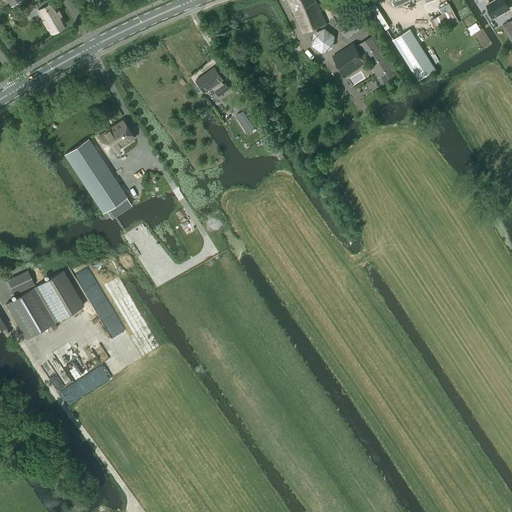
[(315,0),(287,0),(288,2),(303,33),(325,22),(319,8),(315,0)]
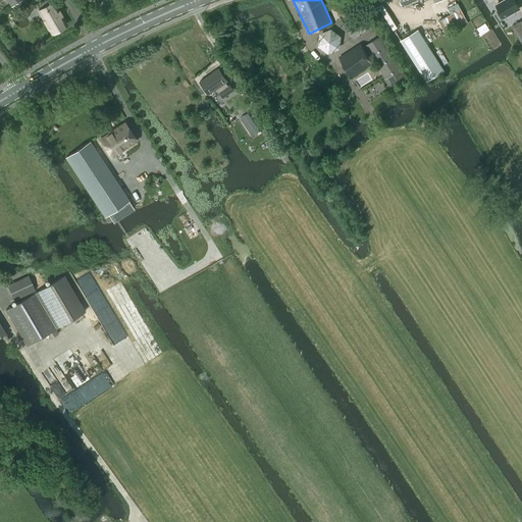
[(507,0),(505,0),(496,5),(503,18),(514,12),(507,0)]
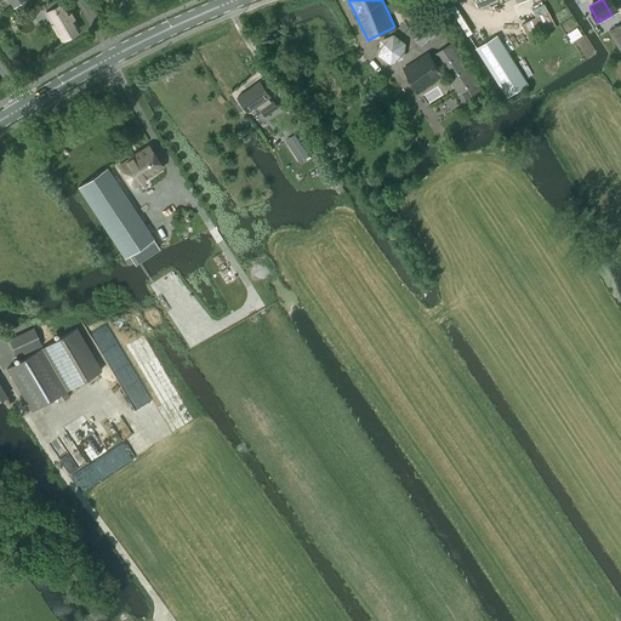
[(46,12),(61,39),(79,29),(63,3),(46,12)]
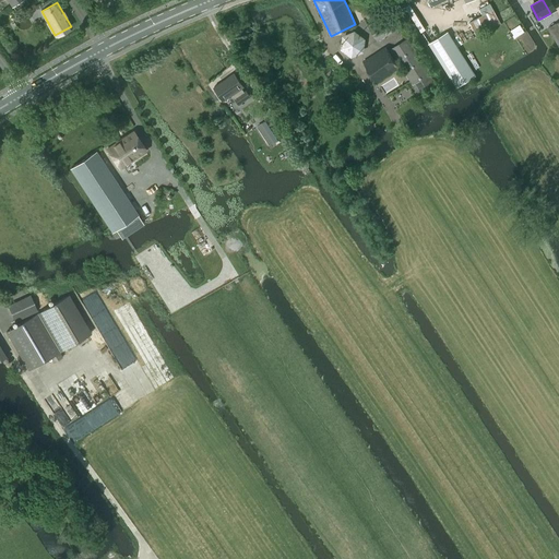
[(470,22),(477,36),(501,23),(490,3),(478,9),(482,14),(470,22)]
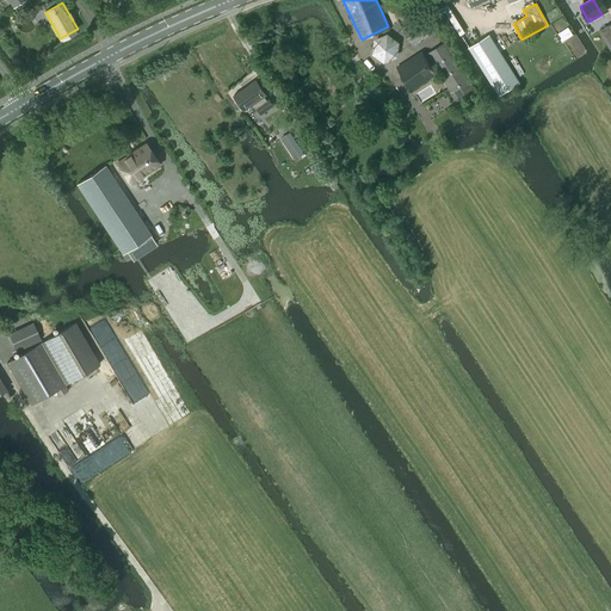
[(402,29),(412,44),(429,35),(419,18),(402,29)]
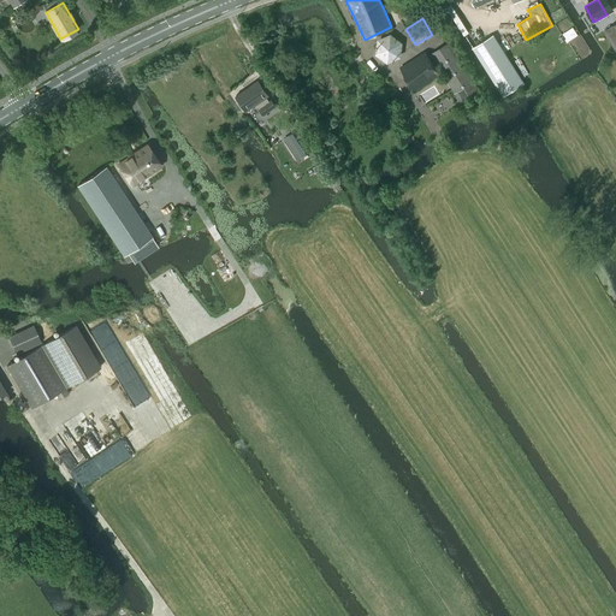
[(615,24),(604,31),(615,51),(615,24)]
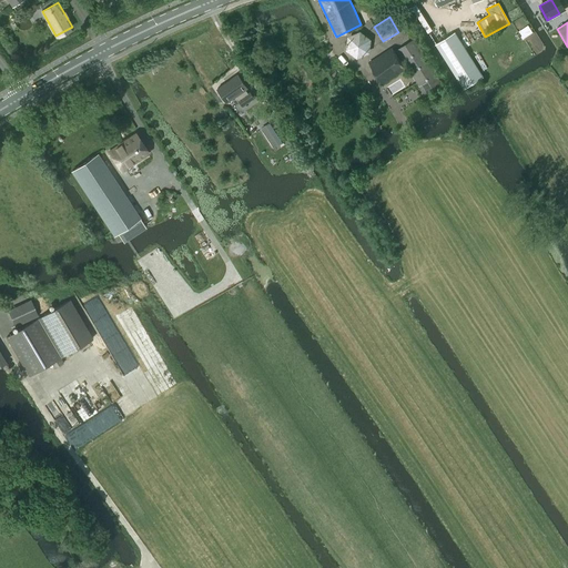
[(437,43),(436,44),(464,88),(465,88),(482,77),(457,39),(456,36),(454,32),(437,43)]
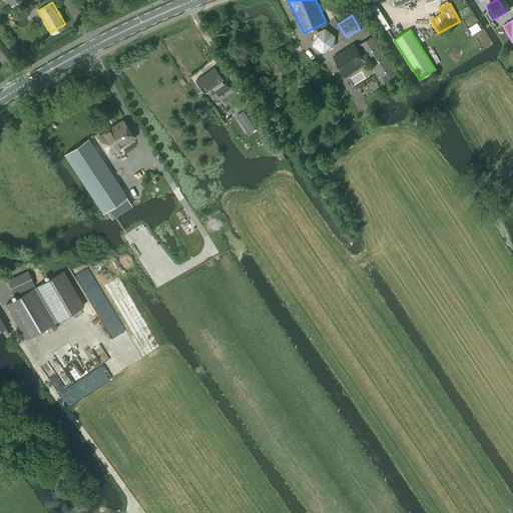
[(359,45),(385,87),(400,77),(374,36),(359,45)]
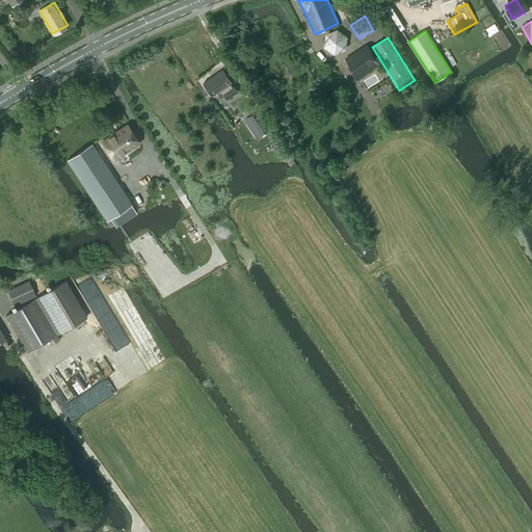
[(346,59),(358,79),(379,65),(367,46),(346,59)]
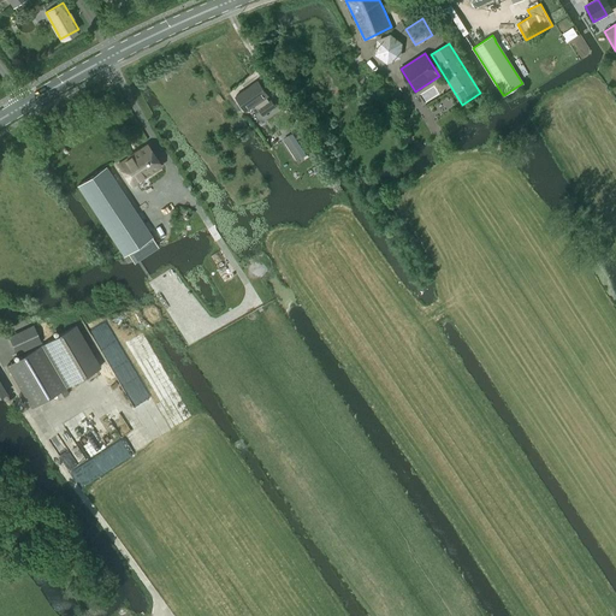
[(247,111),(256,104),(259,108),(262,114),(276,106),(271,100),(268,101),(266,98),(268,96),(258,81),(236,96),(247,111)]
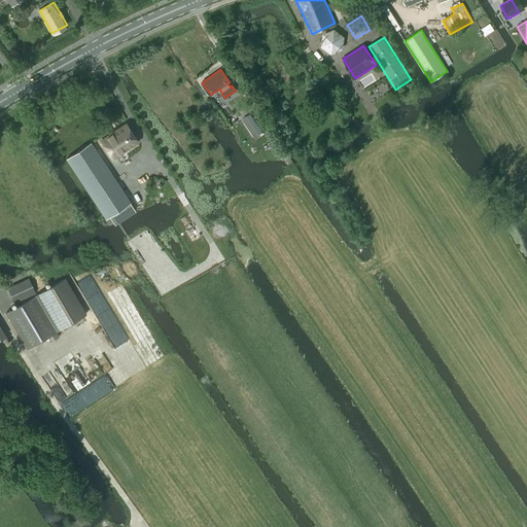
[(255,111),(248,116),(258,133),(266,128),(255,111)]
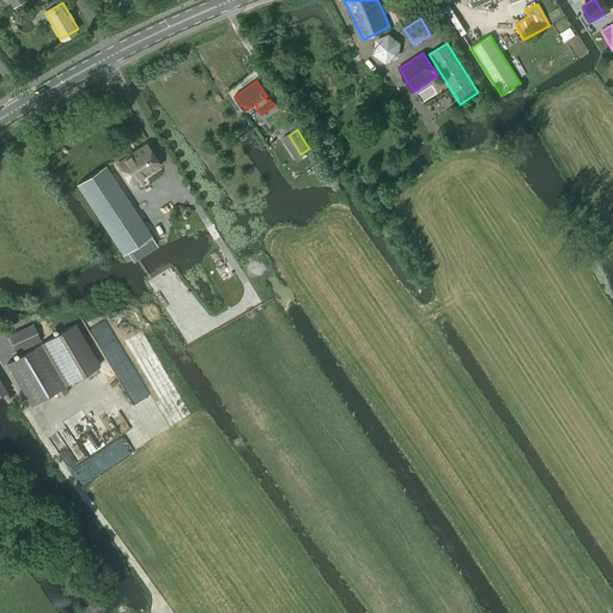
[(125,158),(117,163),(123,171),(131,183),(146,173),(158,165),(157,163),(147,147),(134,156),(132,152),(125,158)]
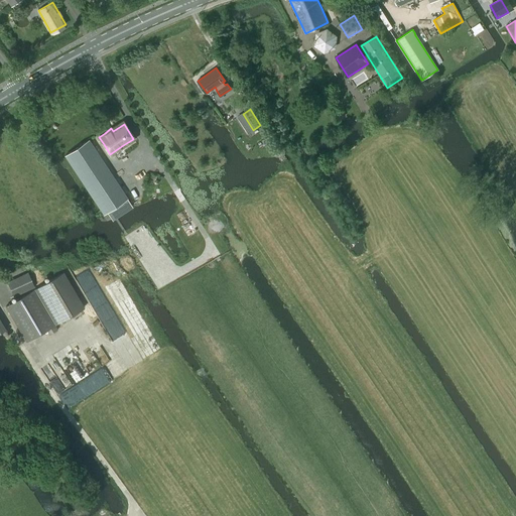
[(65,155),(98,206),(103,214),(127,198),(103,161),(89,140),(65,155)]
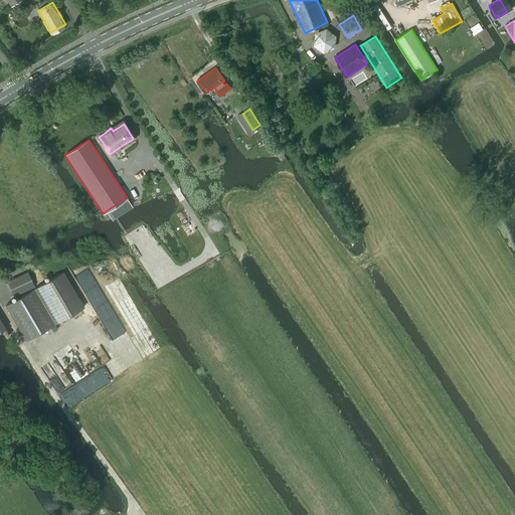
[(17,299),(5,306),(26,341),(46,329),(49,334),(57,329),(54,324),(70,315),(83,307),(63,272),(17,299)]
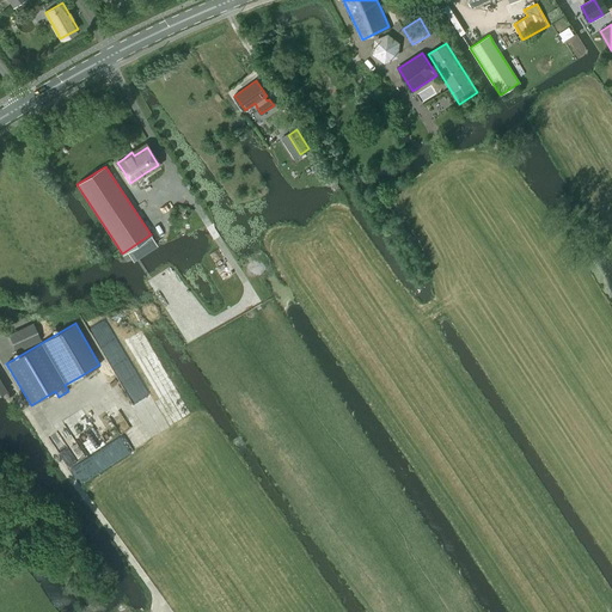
[(26,328),(8,335),(12,343),(13,343),(17,352),(18,350),(41,340),(34,324),(26,328)]
